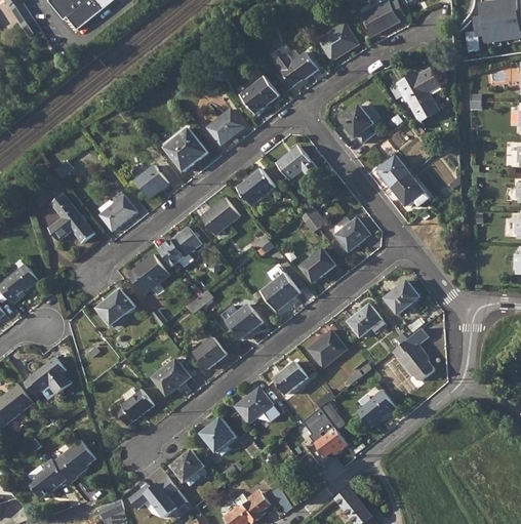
[(17,0),(8,6),(16,21),(28,13),(19,0),(17,0)]
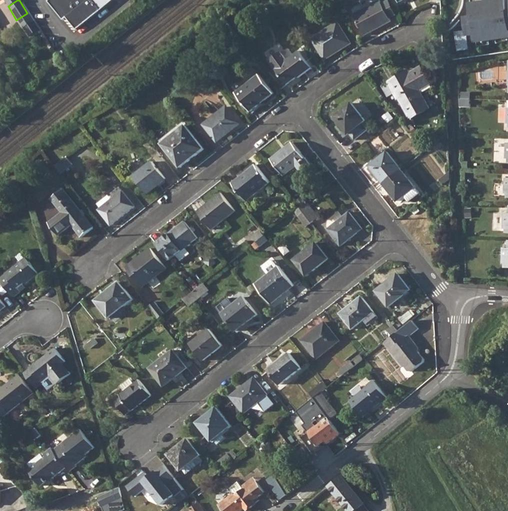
[(44,0),(42,1),(69,31),(98,10),(109,0),(44,0)]
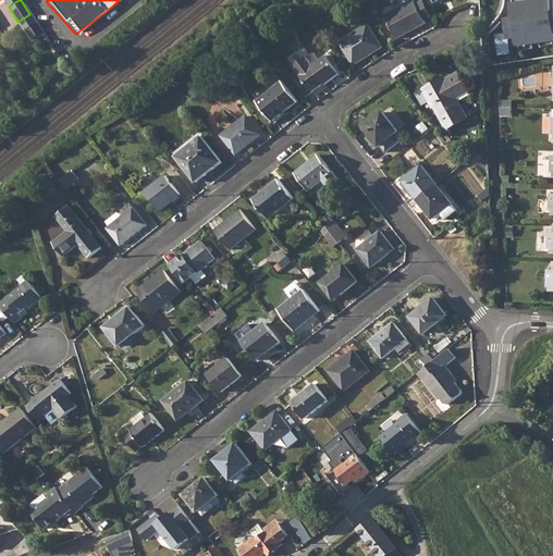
[(299,8),(294,0),(292,0),(287,3),(294,12),(295,11),(296,12),(298,11),(297,10),(299,8)]
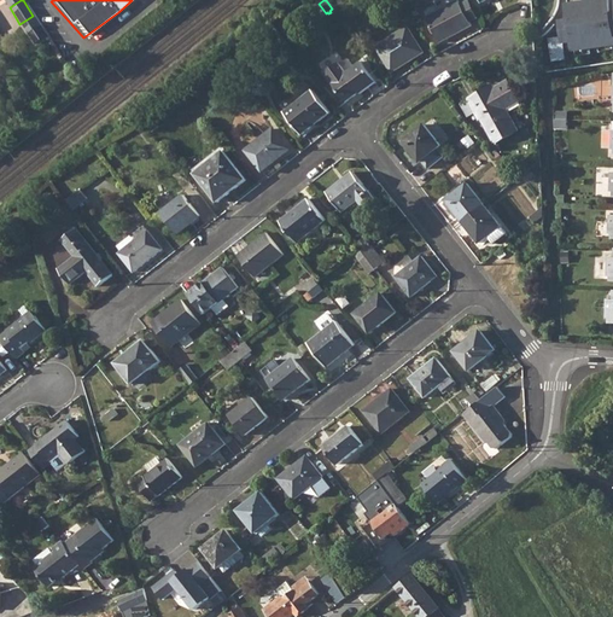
[(451,0),(422,16),(427,27),(422,29),(425,34),(430,31),(436,41),(467,24),(466,21),(456,3),(455,0),(451,0)]
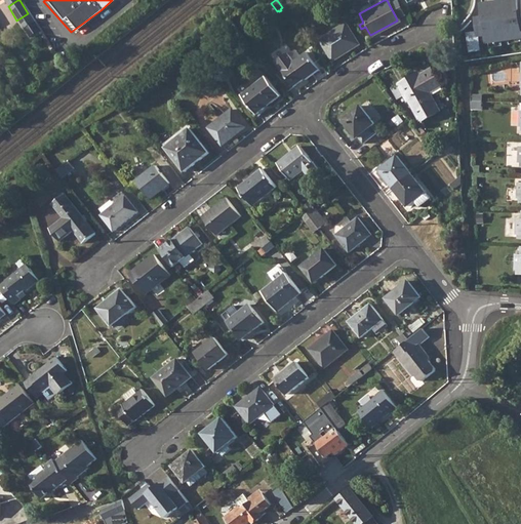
[(391,0),(388,2),(396,17),(403,13),(396,0),(391,0)]
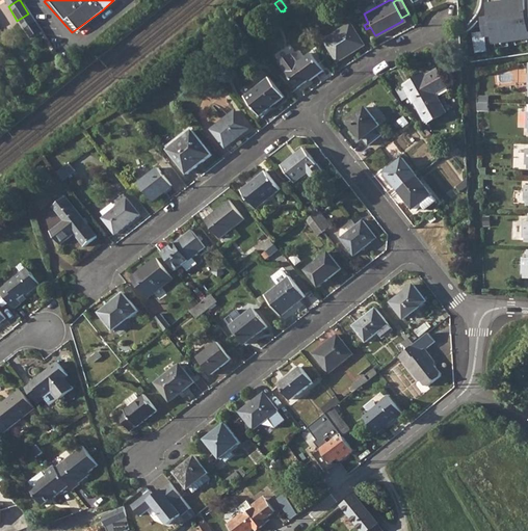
[(527,37),(527,0),(483,0),(491,44),(527,37)]
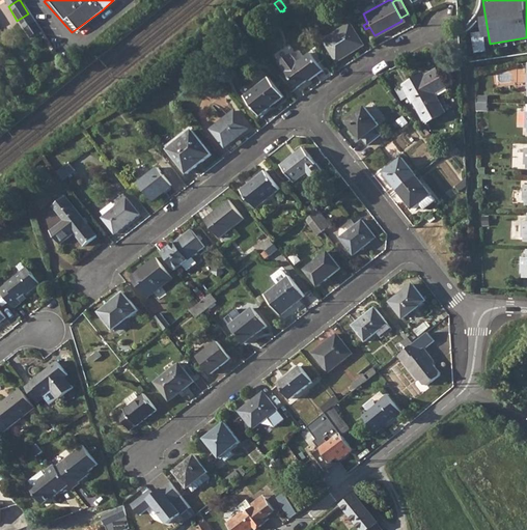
[(28,14),(17,21),(22,28),(33,21),(28,14)]
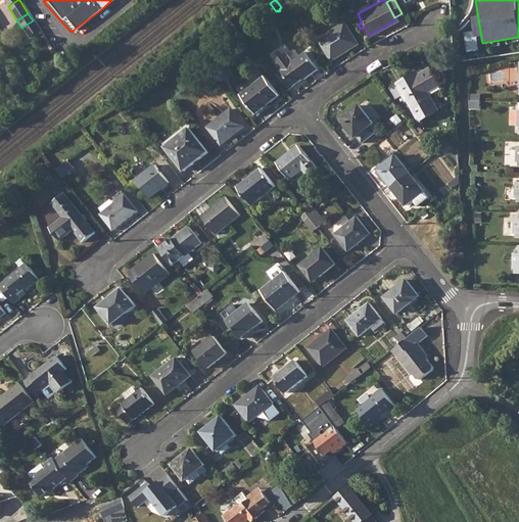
[(342,22),(315,39),(328,59),(355,43),(342,22)]
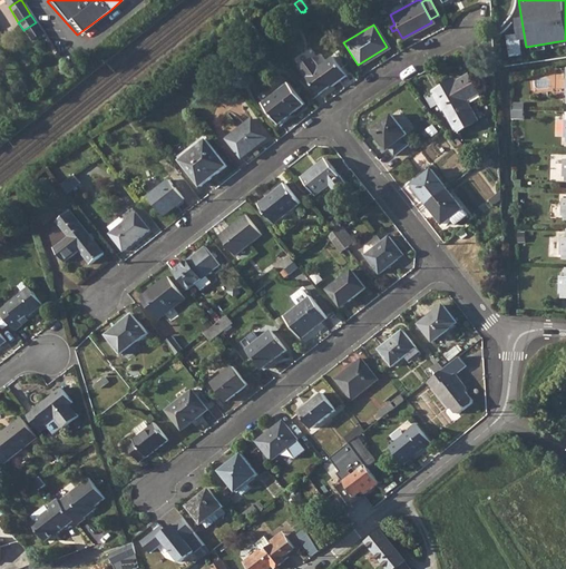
[(208,52),(199,59),(206,67),(215,60),(208,52)]
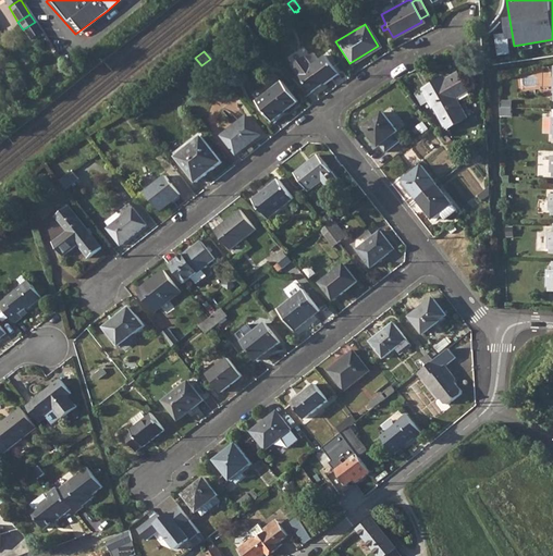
[(322,54),(295,74),(308,91),(320,83),(321,84),(335,73),(322,54)]
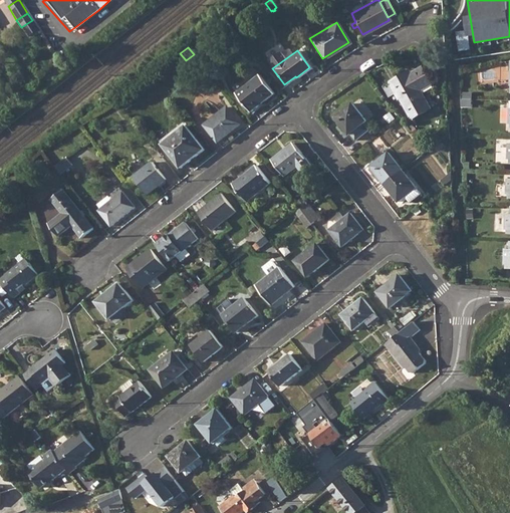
[(405,74),(403,71),(386,81),(396,98),(398,97),(410,118),(428,108),(418,90),(429,83),(420,66),(409,72),(405,74)]
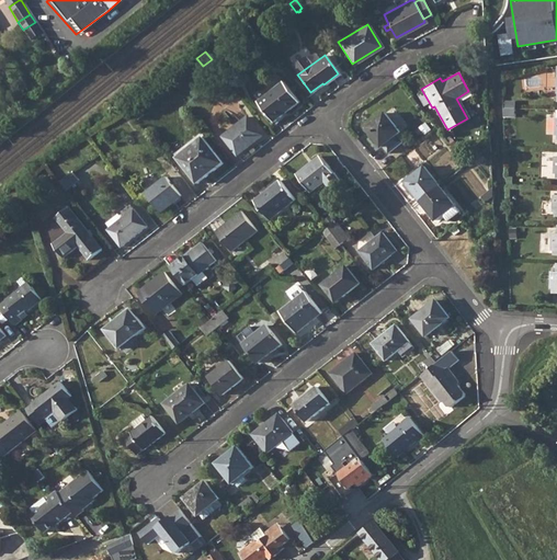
[(281,80),(256,101),(271,122),(296,101),(281,80)]
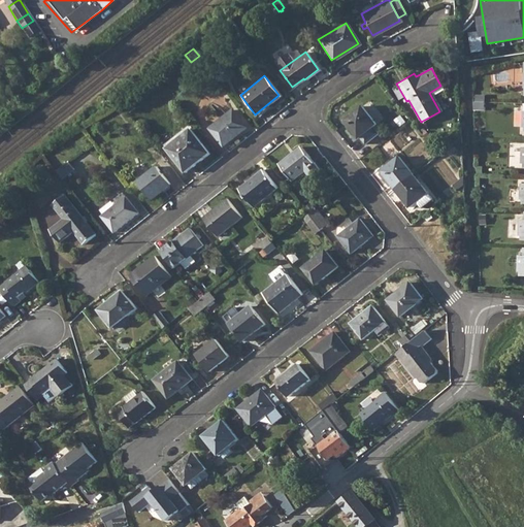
[(359,105),(341,120),(355,138),(356,137),(369,127),(373,123),(359,105)]
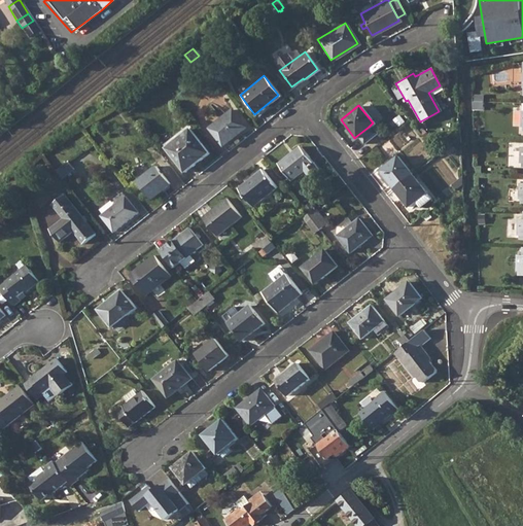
[(230,109),(207,128),(221,144),(244,127),(230,109)]
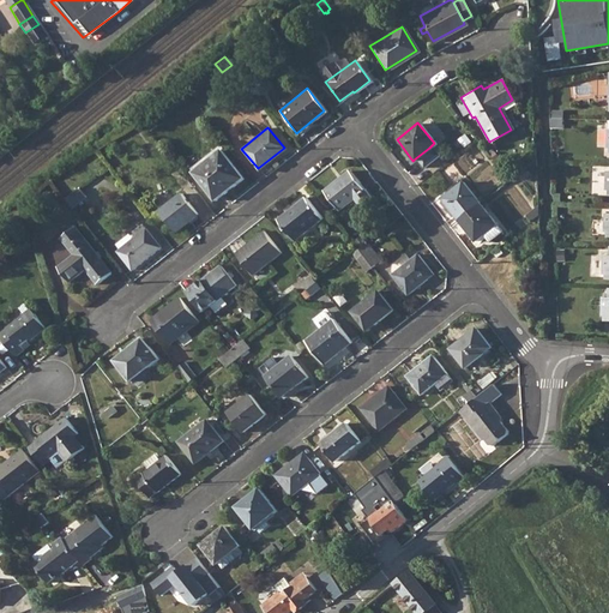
[(429,148),(414,160),(421,167),(435,155),(429,148)]
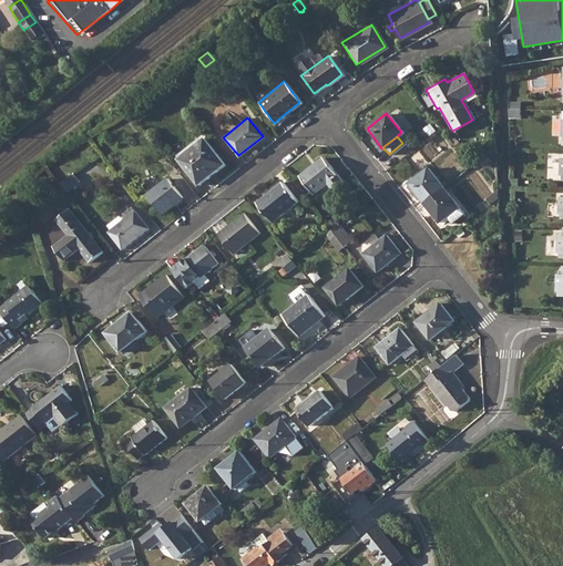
[(188,154),(178,162),(196,184),(222,164),(202,137),(185,150),(188,154)]
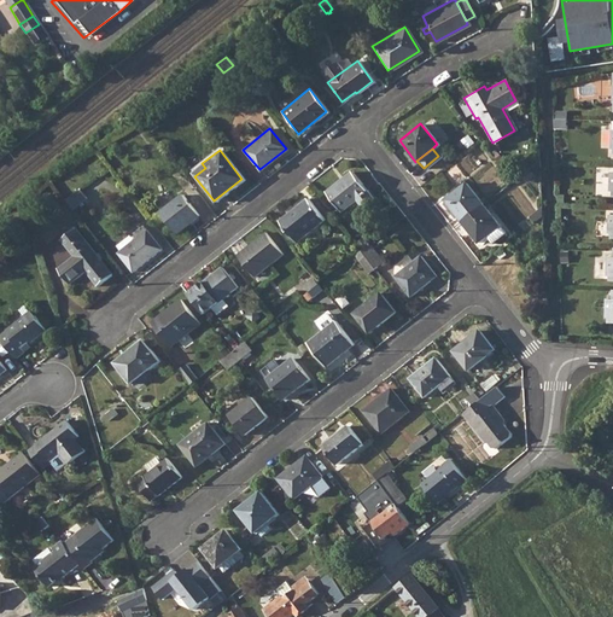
[(202,163),(191,173),(194,176),(205,168),(202,163)]
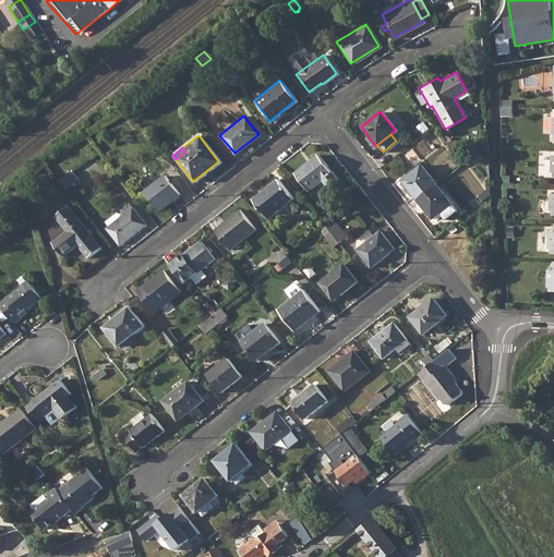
[(405,154),(410,167),(419,162),(412,149),(405,154)]
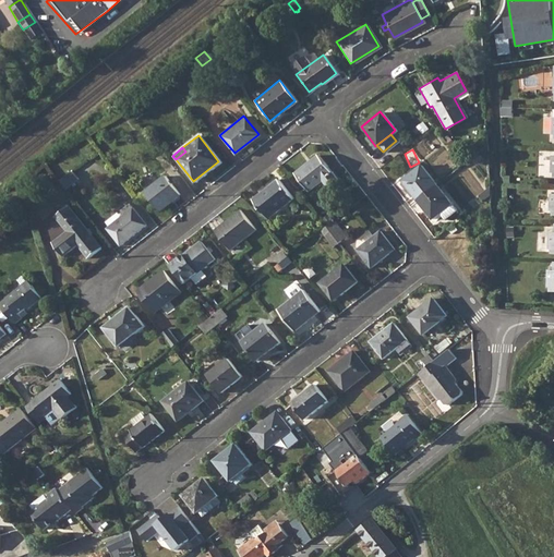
[(453,152),(446,157),(455,168),(461,162),(453,152)]
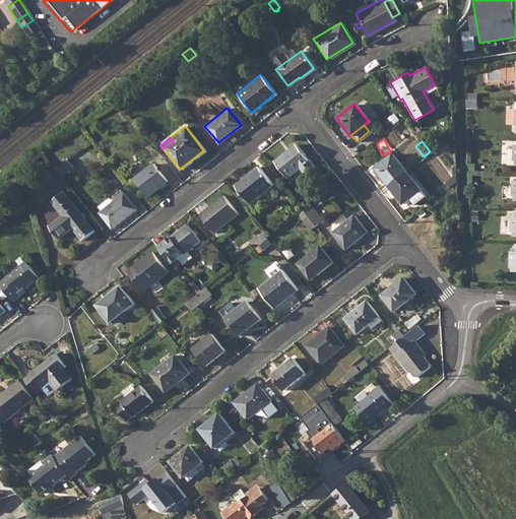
[(294,144),(272,160),(285,178),(299,167),(304,175),(313,168),(294,144)]
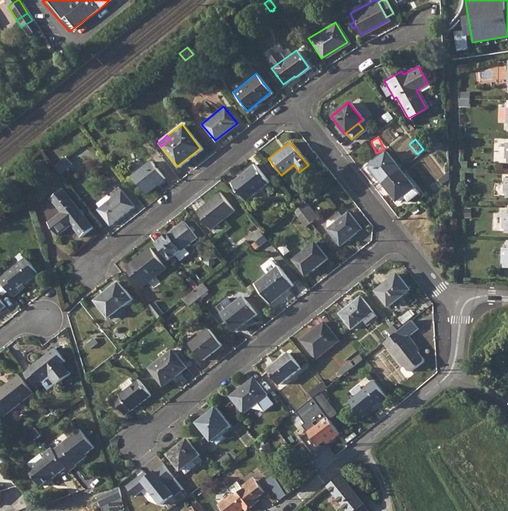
[(367,165),(381,183),(398,169),(384,151),(367,165)]
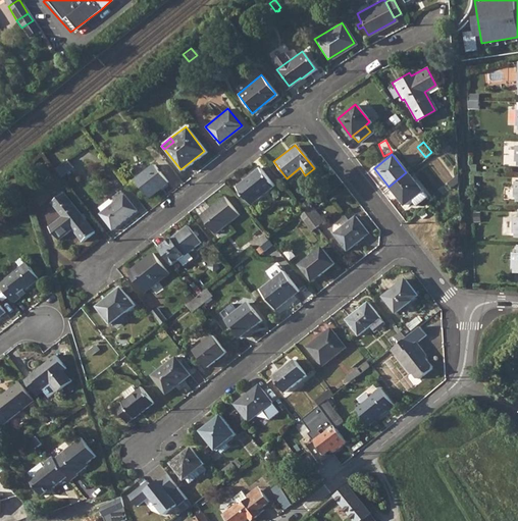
[(64,159),(53,168),(59,175),(70,166),(64,159)]
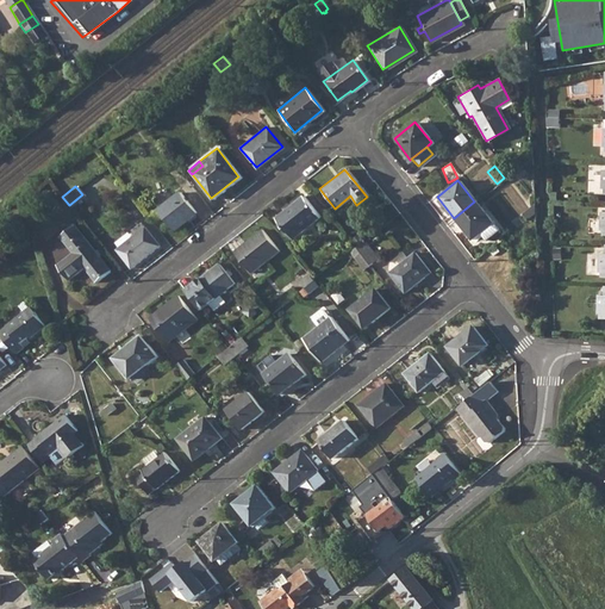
[(178,192),(155,210),(170,229),(193,212),(178,192)]
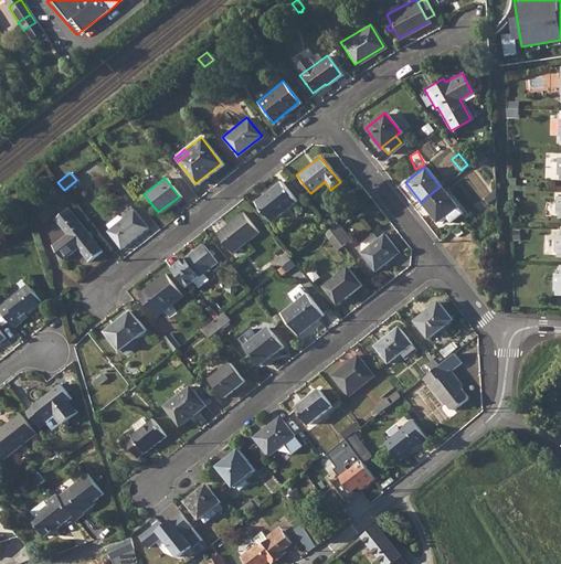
[(279,181),(254,201),(270,220),(295,201),(279,181)]
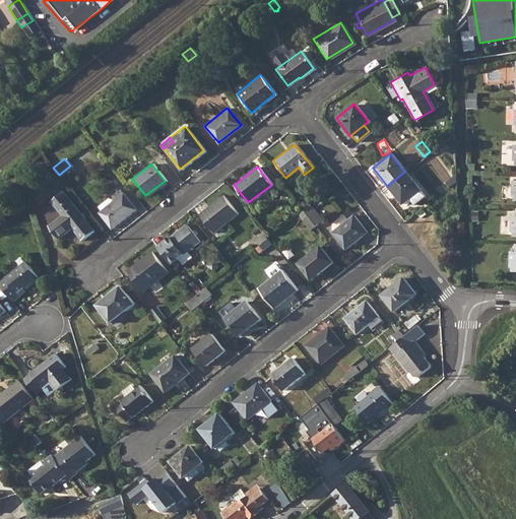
[(404,172),(387,186),(401,203),(408,198),(413,203),(424,195),(404,172)]
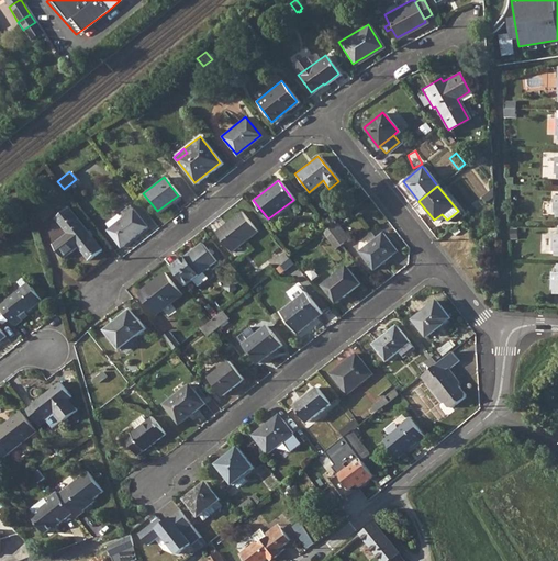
[(491,187),(479,197),(483,202),(492,195),(491,187)]
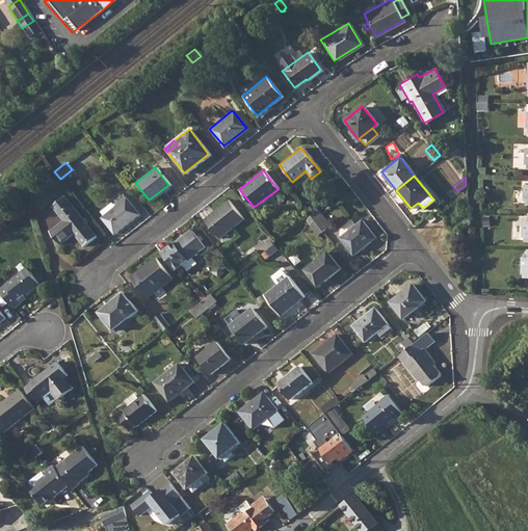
[(114,204),(99,217),(112,233),(136,213),(121,194),(112,201),(114,204)]
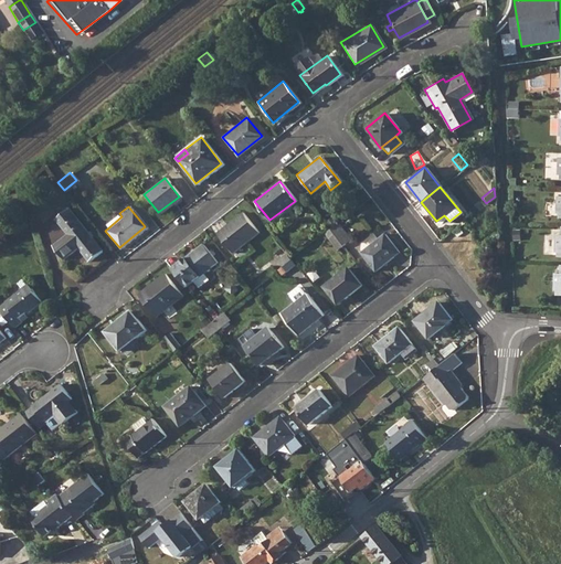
[(66,233),(51,245),(61,258),(76,246),(87,259),(101,249),(67,208),(54,219),(66,233)]
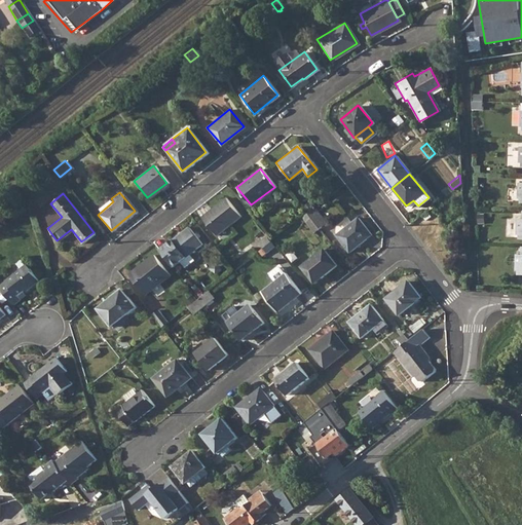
[(224,196),(199,216),(214,234),(238,215),(224,196)]
